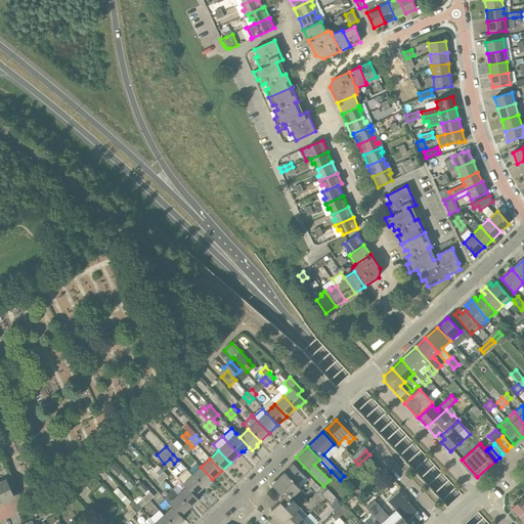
[(107,467),(119,479),(124,475),(113,462),(107,467)]
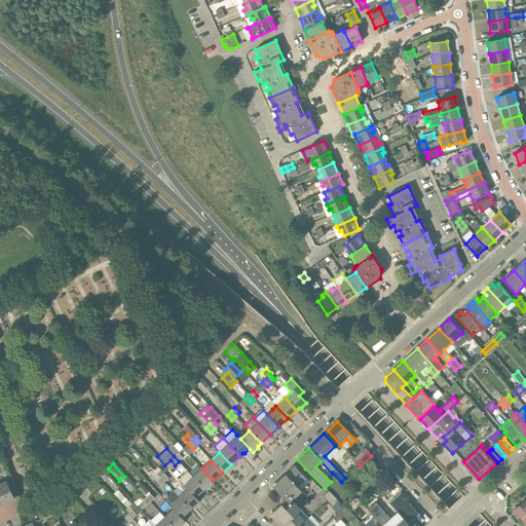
[(286,474),(298,487),(306,478),(294,464),(289,470),(289,472),(286,474)]
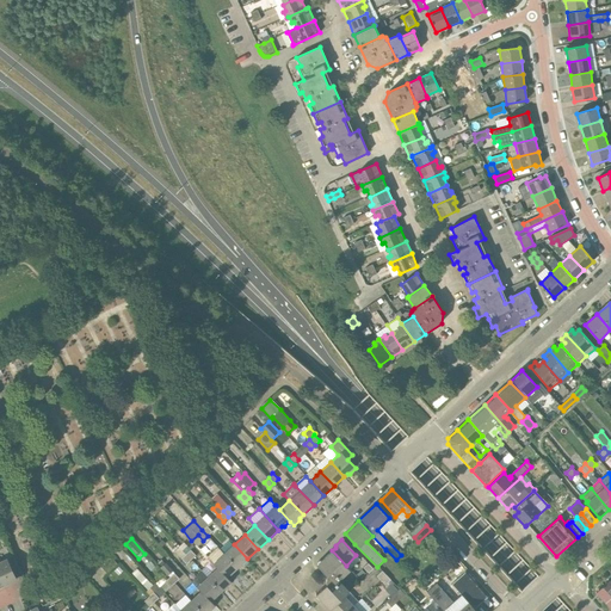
[(223,554),(238,568),(247,559),(234,544),(223,554)]
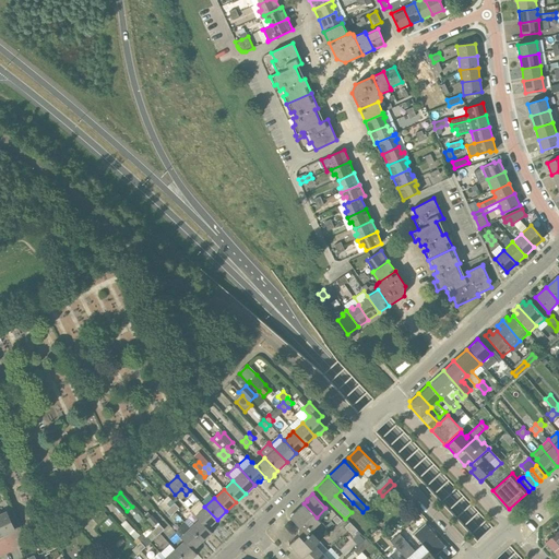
[(175,512),(170,507),(164,501),(161,504),(170,516),(175,512)]
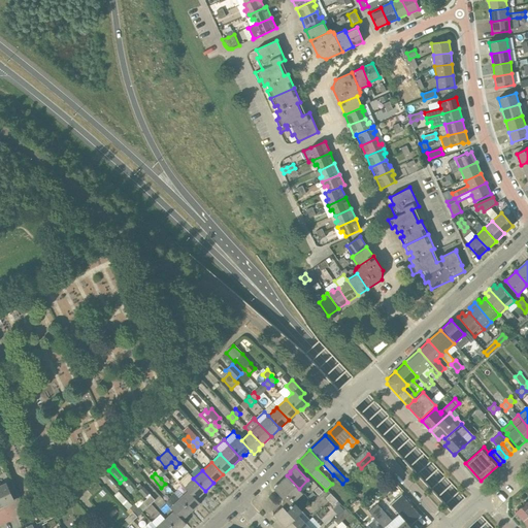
[(161,479),(165,484),(169,480),(165,475),(161,479)]
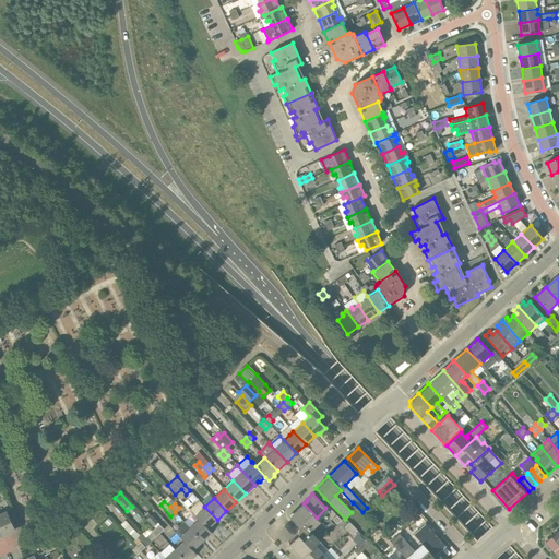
[(320,522),(317,518),(304,503),(289,516),(298,526),(297,527),(297,533),(298,535),(289,544),(302,558),(316,545),(320,540),(311,532),(311,530),(320,522)]
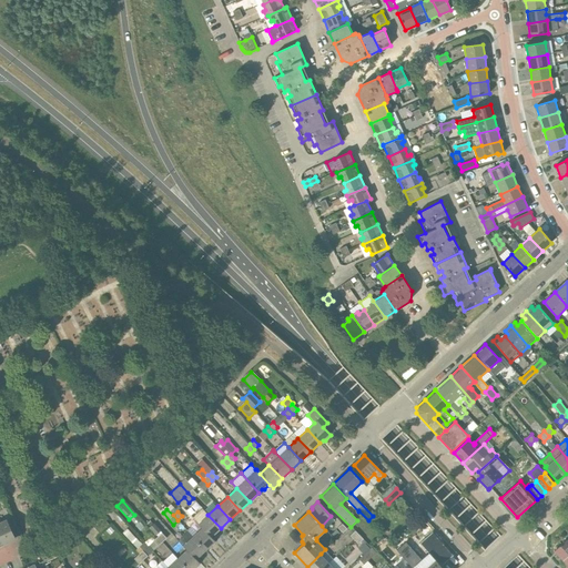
[(95,528),(104,519),(101,515),(91,523),(95,528)]
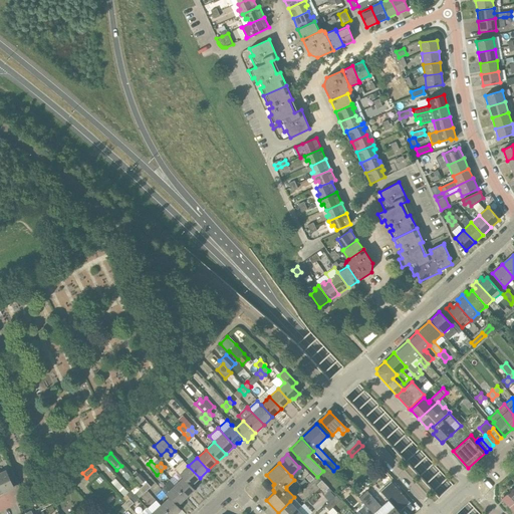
[(188,466),(180,474),(183,478),(192,487),(197,482),(197,480),(200,478),(188,466)]
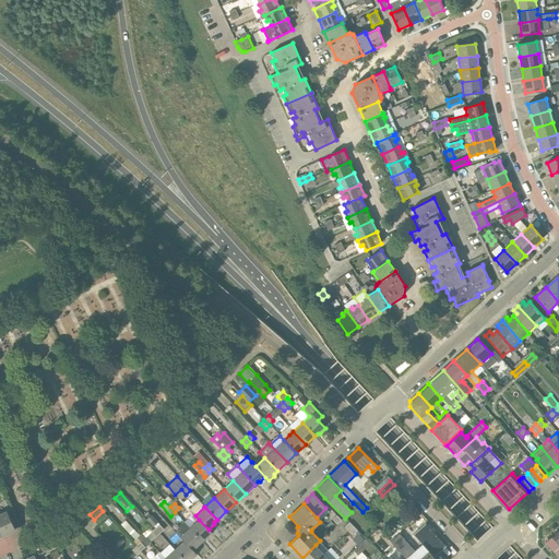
[(0,527),(3,535),(2,535),(3,536),(15,530),(14,530),(4,510),(0,511),(0,527)]
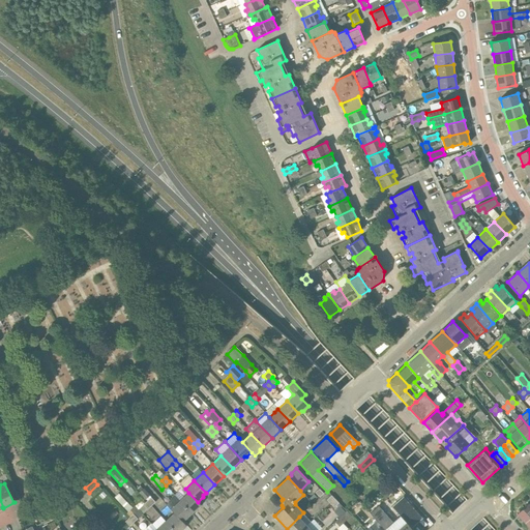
[(97,484),(89,493),(93,497),(101,489),(97,484)]
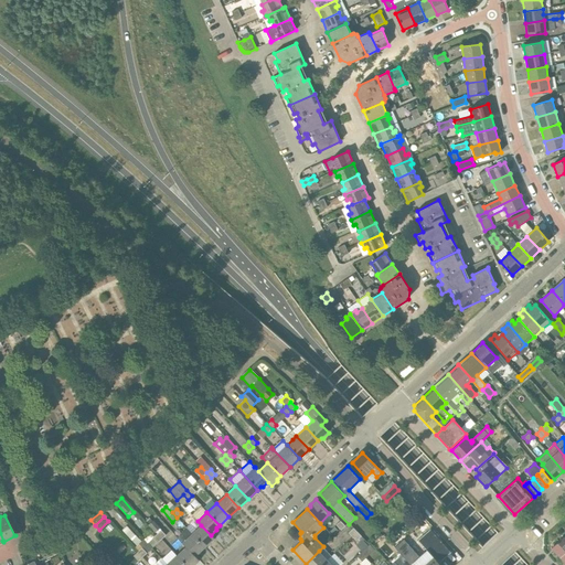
[(150,528),(156,533),(160,529),(153,521),(152,521),(149,524),(149,525),(150,528)]
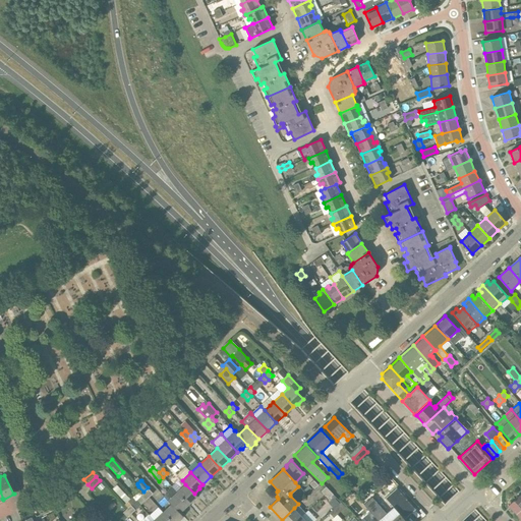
[(319,485),(314,480),(310,484),(314,489),(319,485)]
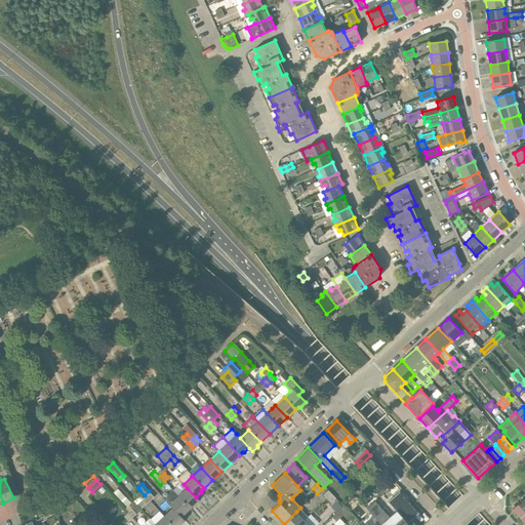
[(187,488),(178,496),(190,509),(193,506),(194,506),(200,500),(196,497),(187,488)]
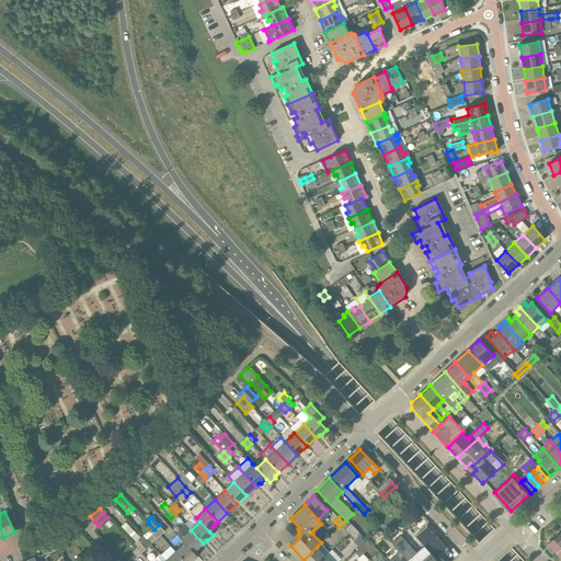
[(351,534),(355,528),(351,524),(346,529),(351,534)]
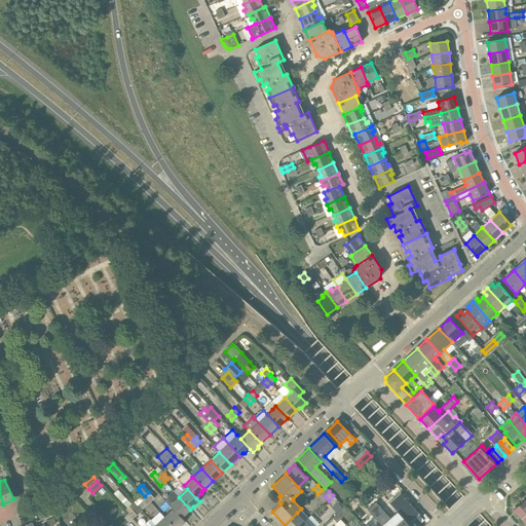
[(65,501),(70,497),(66,492),(61,496),(65,501)]
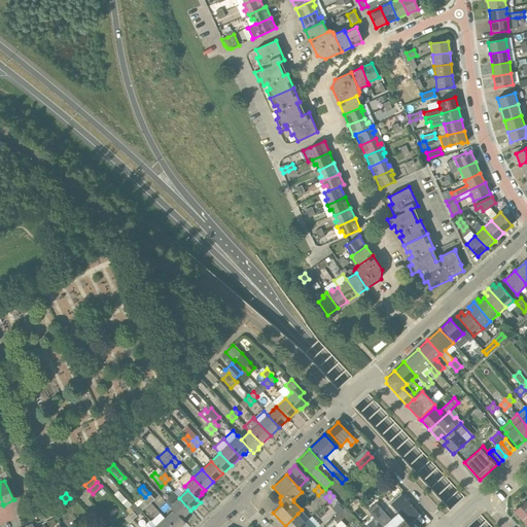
[(154,499),(150,494),(146,498),(150,503),(154,499)]
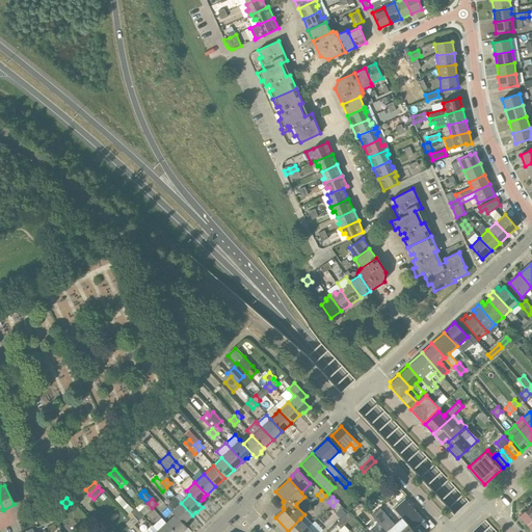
[(337,501),(333,506),(336,510),(341,505),(337,501)]
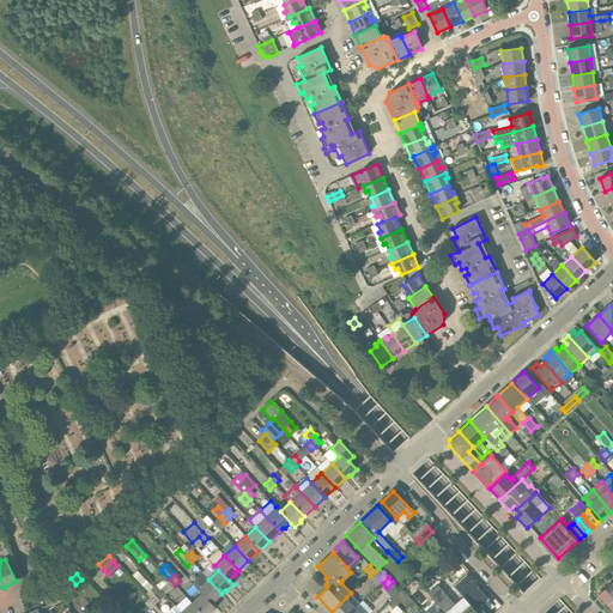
[(170,580),(165,584),(170,590),(175,586),(170,580)]
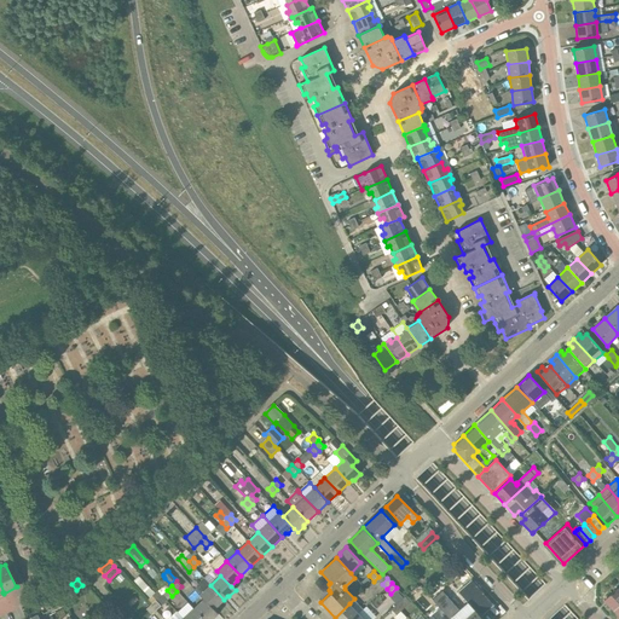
[(200,595),(203,599),(214,611),(214,609),(220,605),(220,602),(224,600),(210,585),(200,595)]
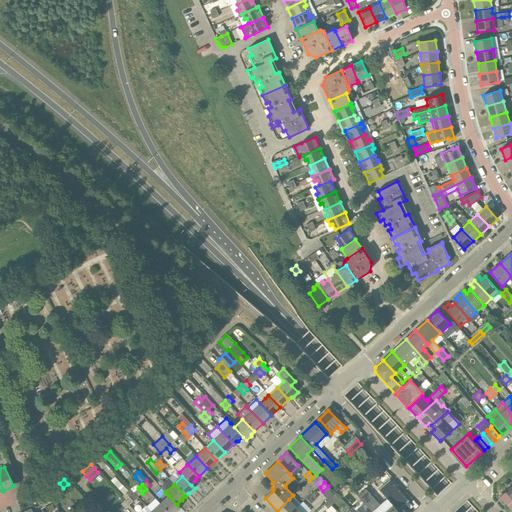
[(323,491),(321,492),(324,495),(328,500),(334,495),(329,490),(330,489),(328,486),(323,491)]
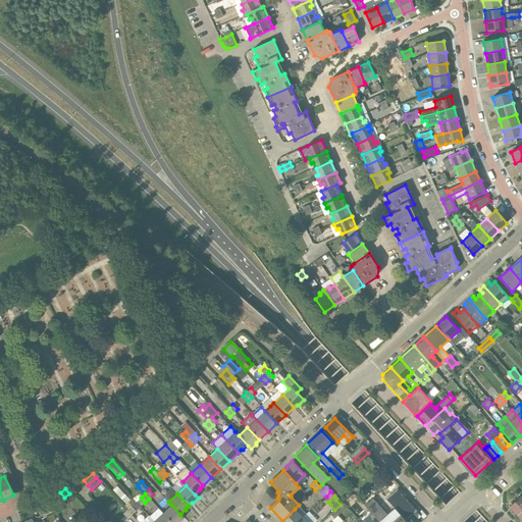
[(509,506),(517,514),(521,510),(521,498),(520,496),(509,506)]
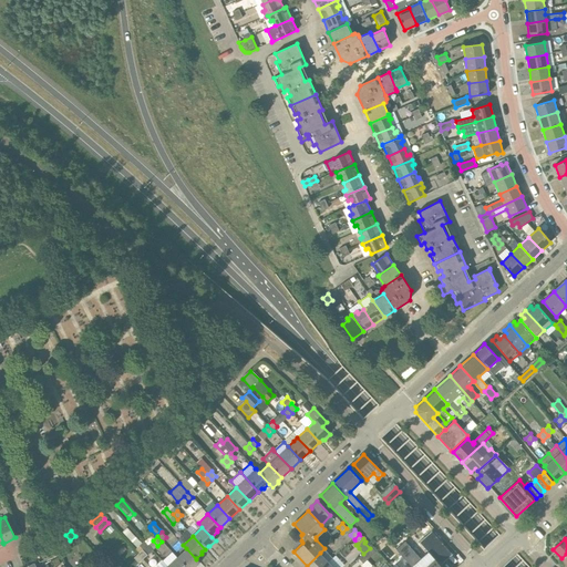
[(138,554),(143,559),(153,550),(148,545),(144,542),(140,546),(143,549),(138,554)]
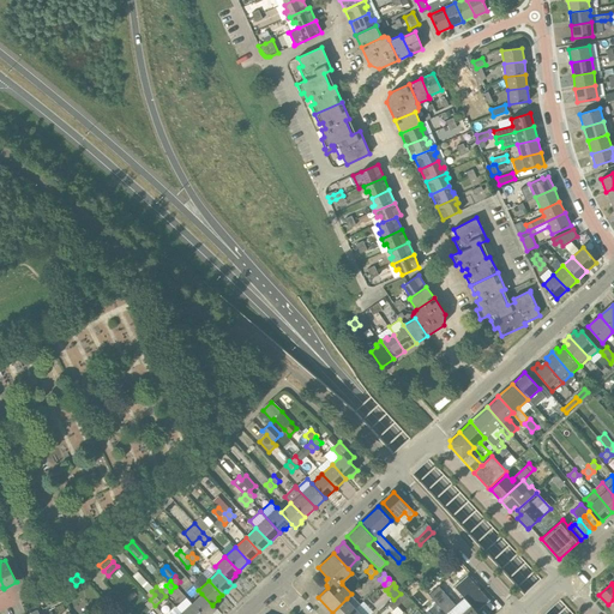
[(365,599),(371,605),(385,593),(379,587),(365,599)]
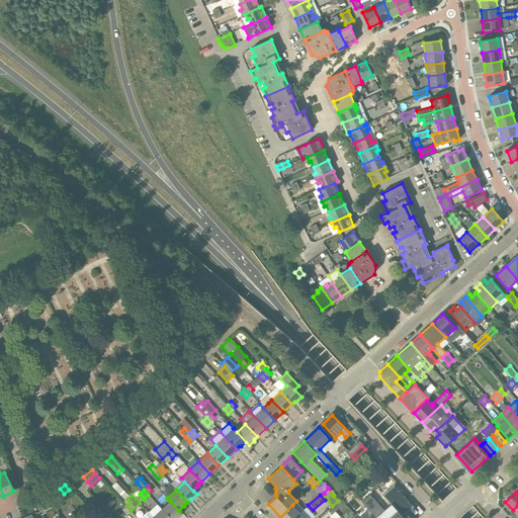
[(403,517),(392,505),(384,512),(370,495),(362,502),(376,517),(403,517)]
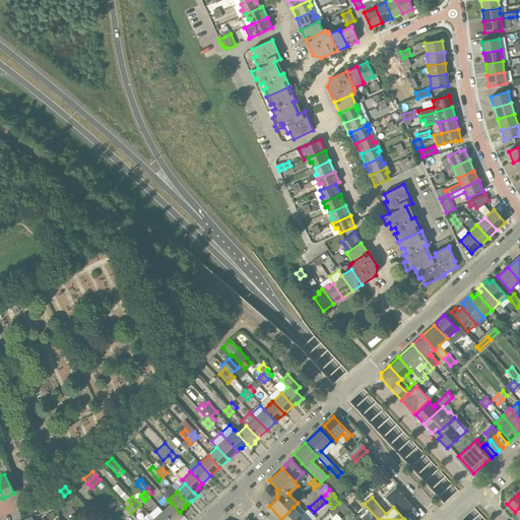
[(333,517),(335,515),(344,506),(340,502),(339,503),(333,508),(329,512),(333,517)]
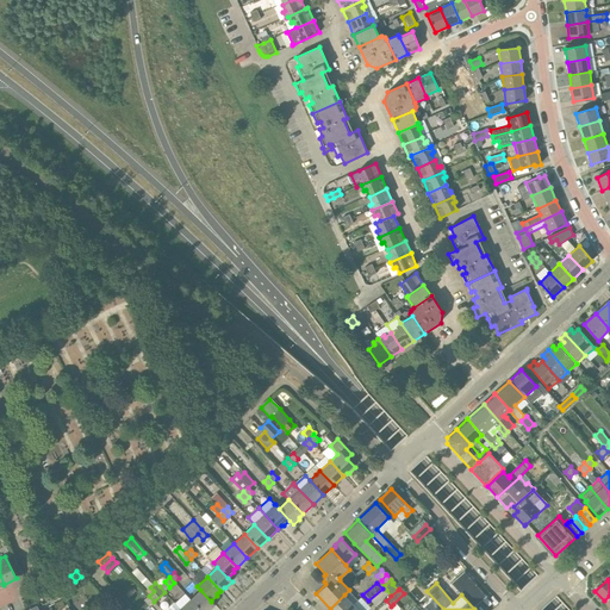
[(200,590),(191,599),(199,609),(210,609),(216,605),(211,601),(211,602),(200,590)]
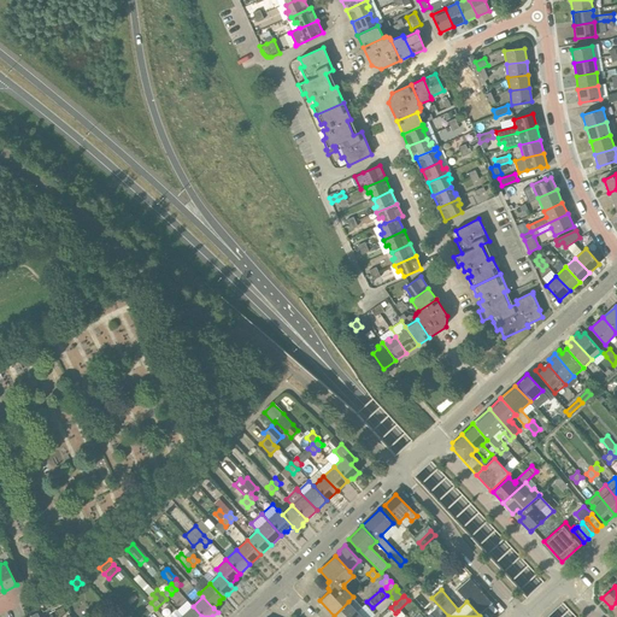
[(334,616),(352,616),(358,612),(348,601),(334,616)]
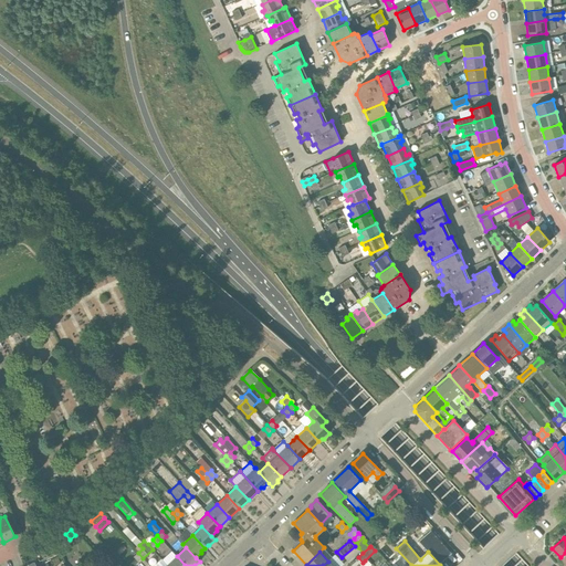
[(143,558),(138,553),(134,556),(138,562),(143,558)]
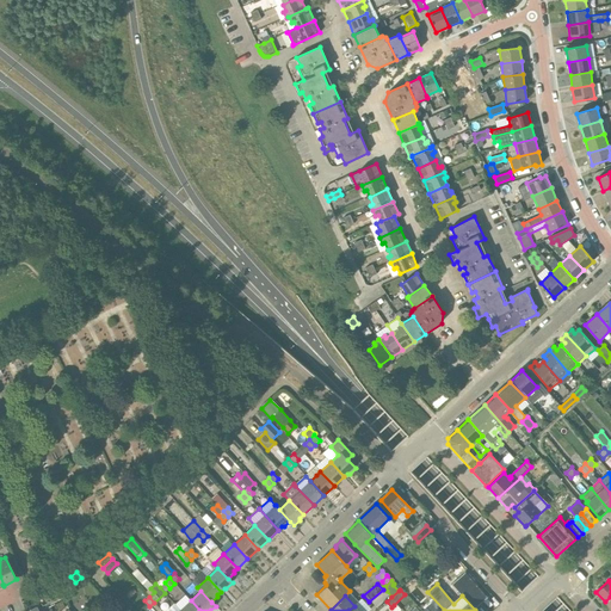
[(180,610),(199,610),(191,600),(180,610)]
